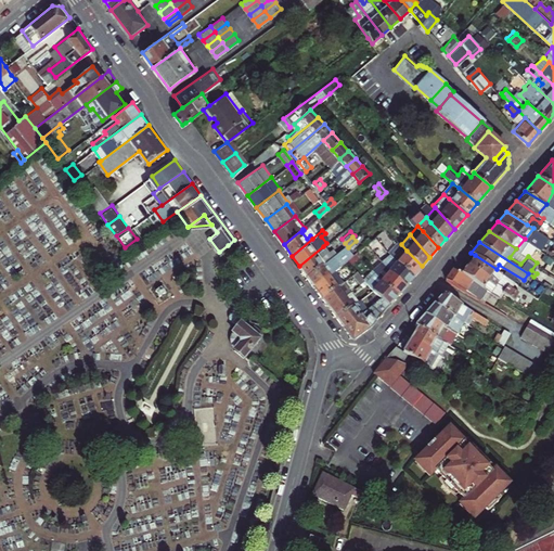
[(391,252),(398,259),(414,274),(422,266),(407,251),(401,244),(400,243),(390,251),(391,252)]
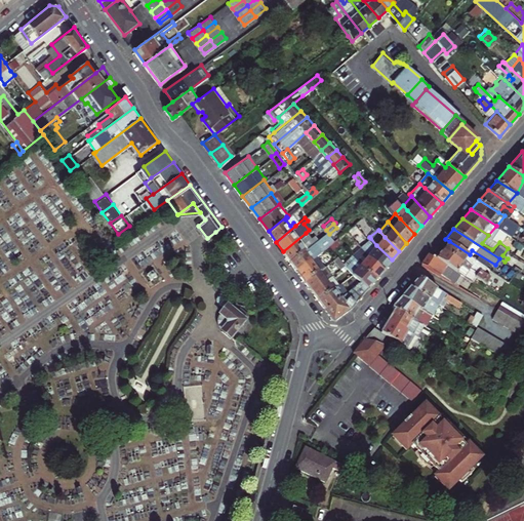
[(283,251),(290,259),(308,245),(317,238),(314,234),(309,237),(306,233),(283,251)]
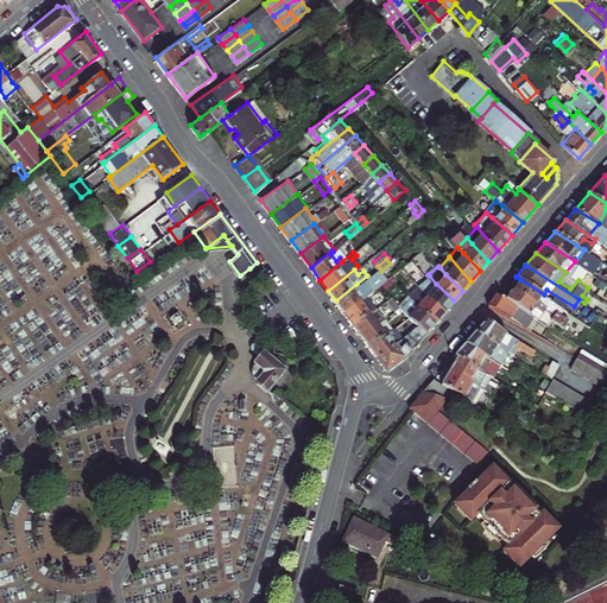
[(418,285),(428,294),(444,311),(454,300),(436,284),(429,275),(418,285)]
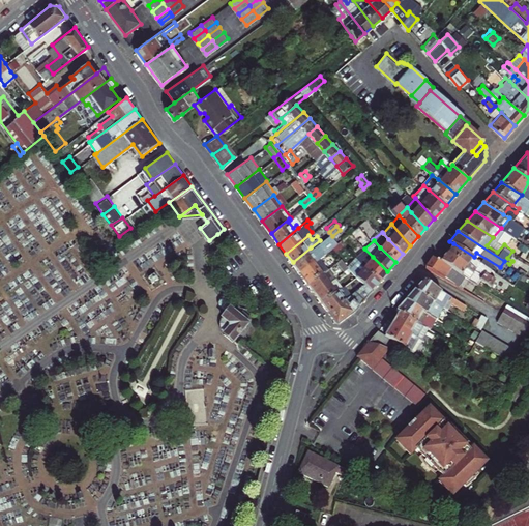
[(474,257),(453,243),(447,252),(493,280),(495,276),(483,269),(487,264),(474,257)]
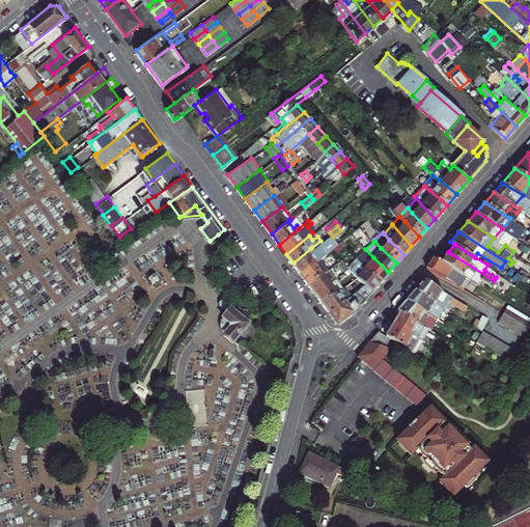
[(294,262),(301,273),(315,260),(318,258),(311,248),(294,262)]
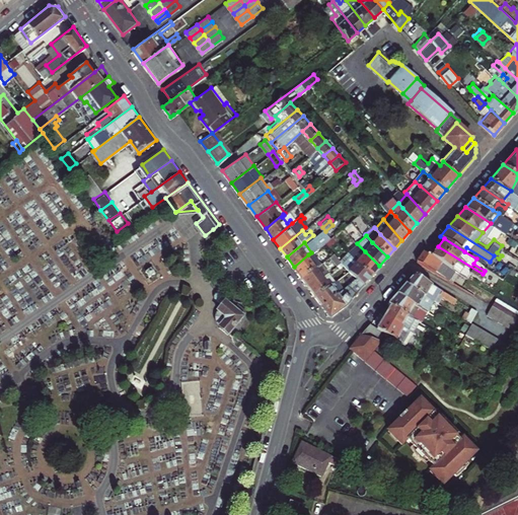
[(349,252),(357,260),(372,274),(379,266),(365,251),(357,243),(349,251),(349,252)]
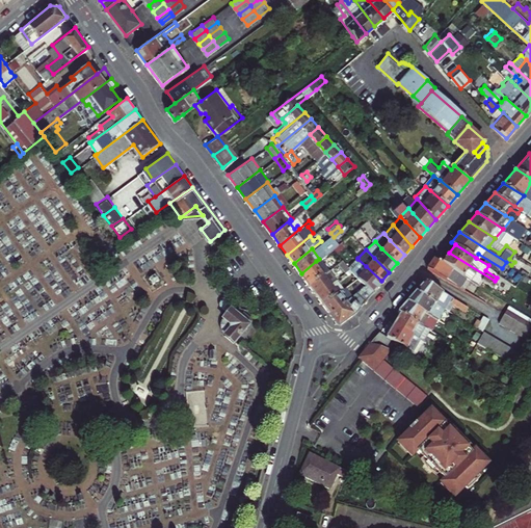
[(495,281),(449,253),(443,261),(469,276),(478,282),(481,278),(493,284),(495,281)]
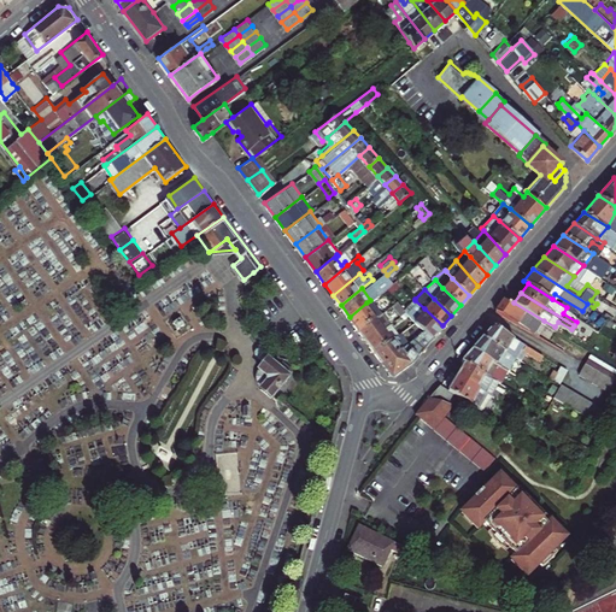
[(541,325),(544,321),(514,302),(504,296),(494,309),(502,312),(510,318),(512,315),(528,323),(531,319),(541,325)]
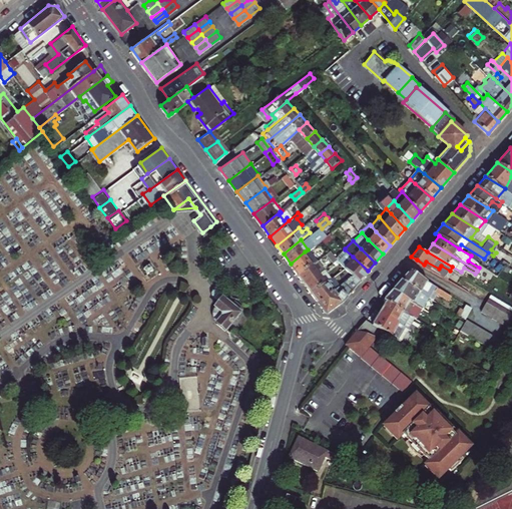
[(338,258),(331,248),(327,251),(334,261),(338,258)]
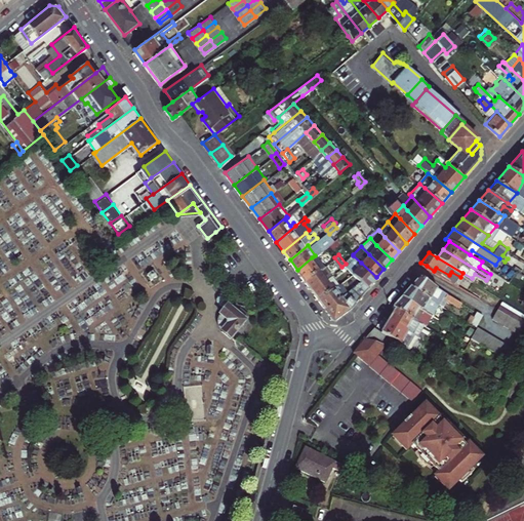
[(376,277),(361,263),(353,255),(346,264),(354,272),(362,280),(368,286),(376,277)]
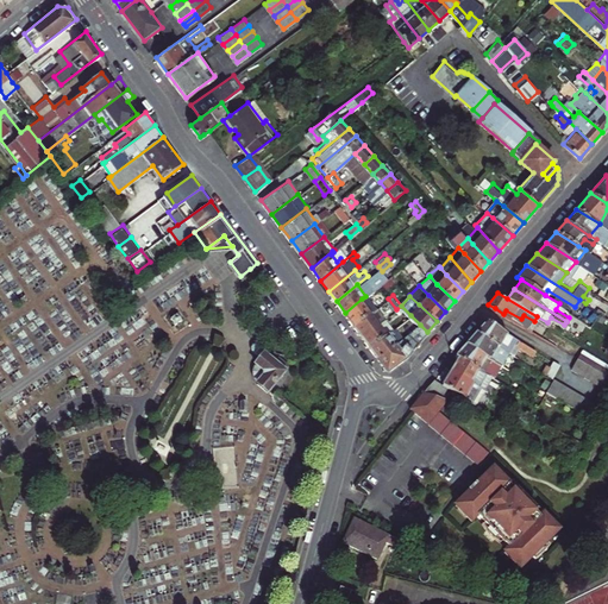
[(345,313),(353,323),(374,309),(371,306),(368,308),(362,299),(345,313)]
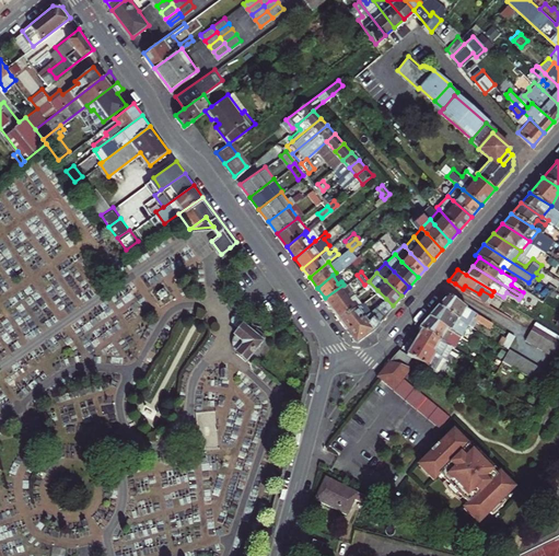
[(344,285),(325,298),(333,308),(348,297),(342,289),(345,287),(344,285)]
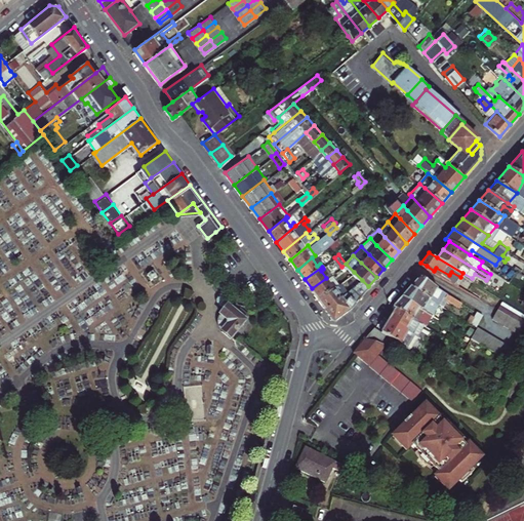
[(466,304),(418,275),(409,285),(442,305),(443,305),(447,297),(462,308),(466,304)]
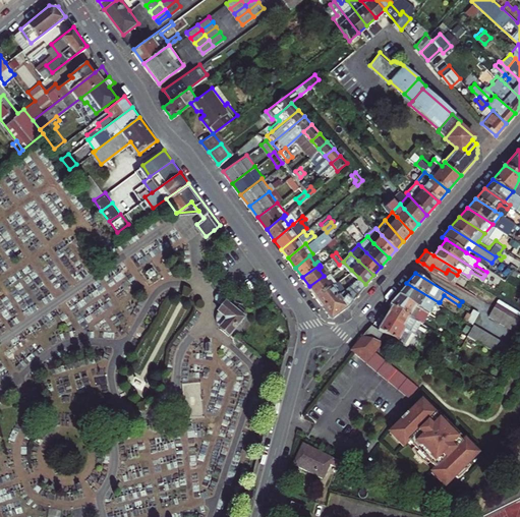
[(324,276),(309,286),(315,295),(330,285),(324,276)]
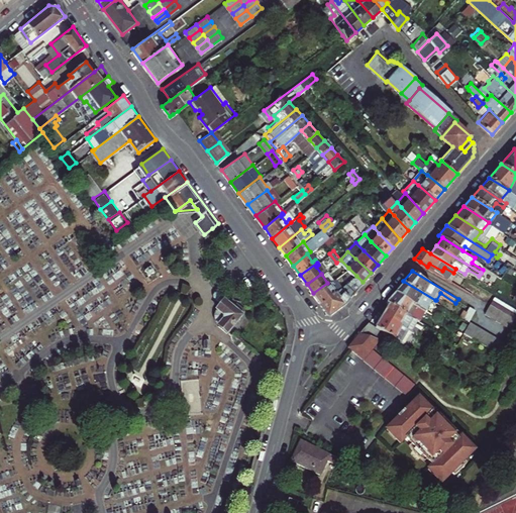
[(344,302),(363,282),(356,276),(340,287),(320,303),(329,314),(344,302)]
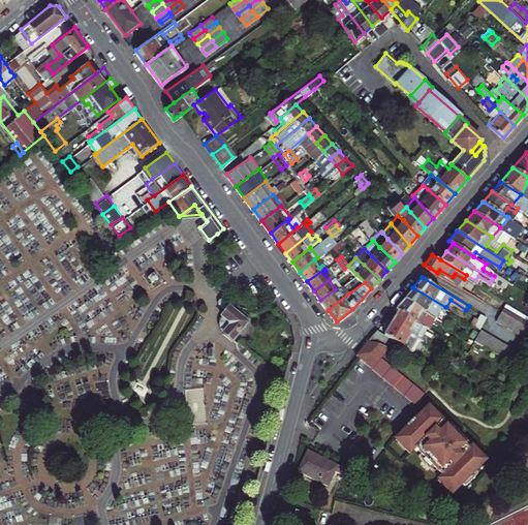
[(320,300),(328,310),(348,294),(341,285),(335,289),(320,300)]
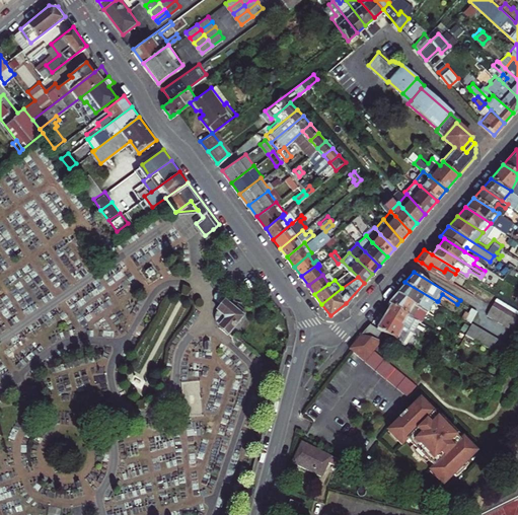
[(437,301),(404,282),(396,291),(422,306),(435,313),(438,309),(434,307),(437,301)]
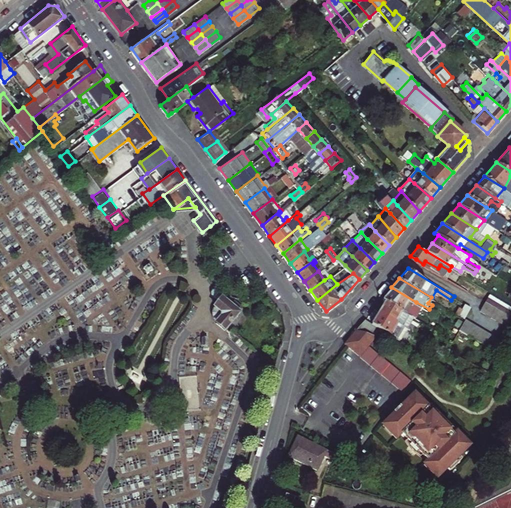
[(210,290),(218,296),(221,292),(212,284),(210,287),(210,290)]
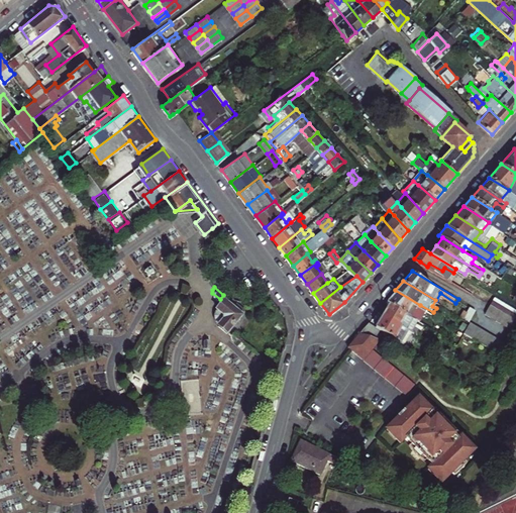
[(420,305),(395,290),(385,301),(388,302),(414,317),(415,318),(418,313),(417,312),(420,305)]
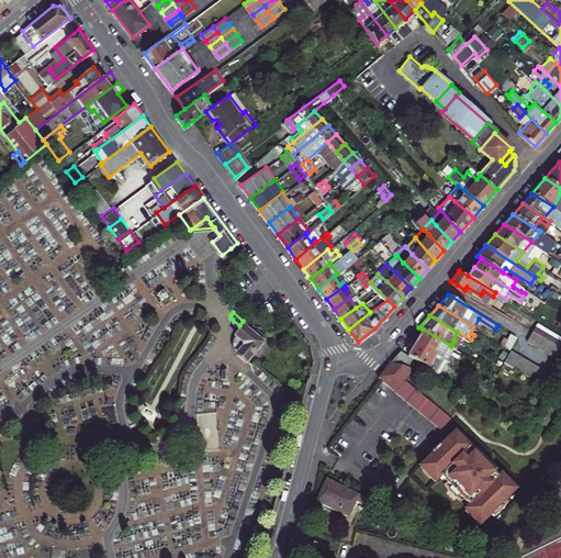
[(235,347),(246,357),(261,338),(258,336),(260,333),(257,331),(255,333),(243,324),(234,335),(240,341),(235,347)]
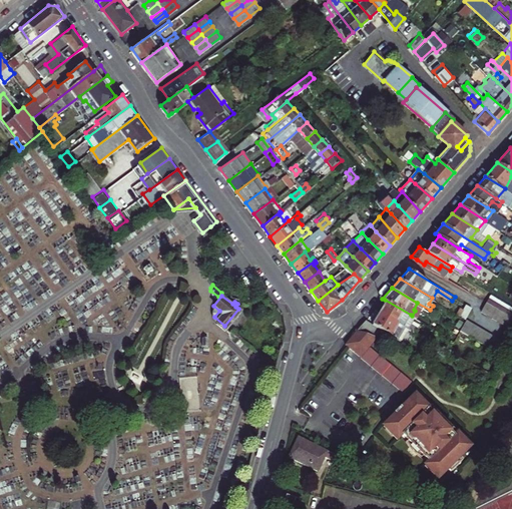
[(379,310),(411,330),(414,325),(407,321),(411,315),(385,300),(379,310)]
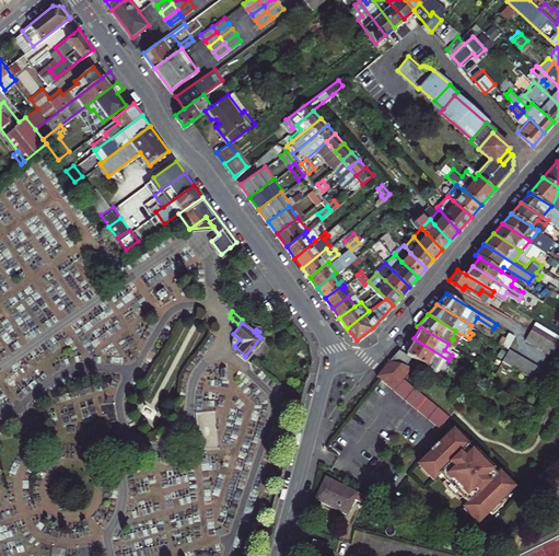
[(558,345),(528,327),(523,337),(554,355),(558,345)]
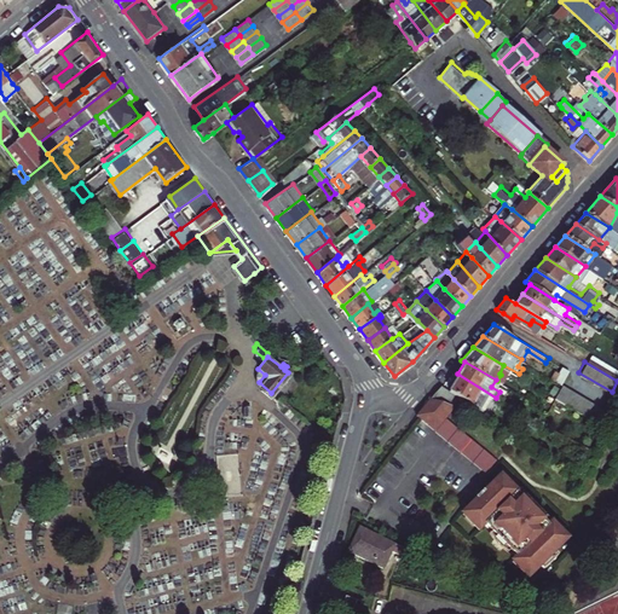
[(506,404),(496,398),(457,374),(448,388),(454,392),(479,406),(484,399),(502,409),(506,404)]
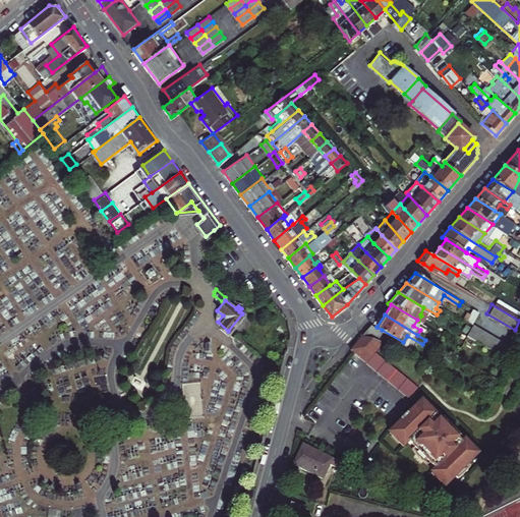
[(387,339),(382,330),(377,327),(370,323),(361,334),(353,346),(371,359),(387,339)]
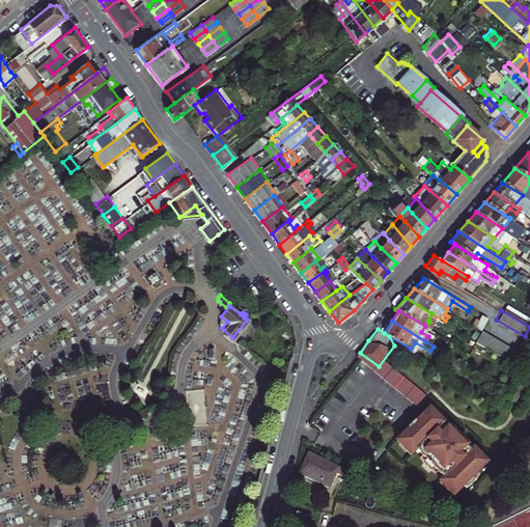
[(481,329),(475,338),(510,360),(517,350),(481,329)]
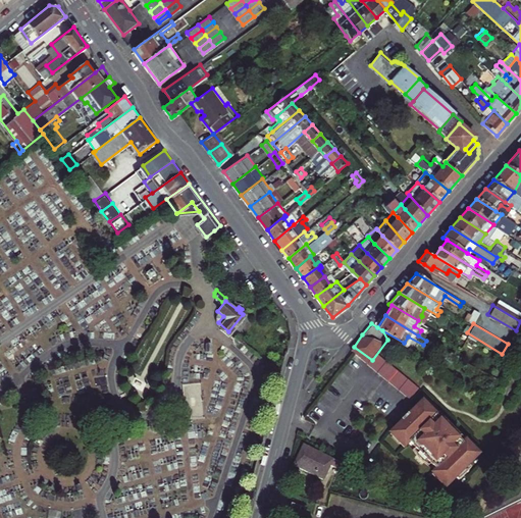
[(460,343),(453,339),(446,351),(454,355),(460,343)]
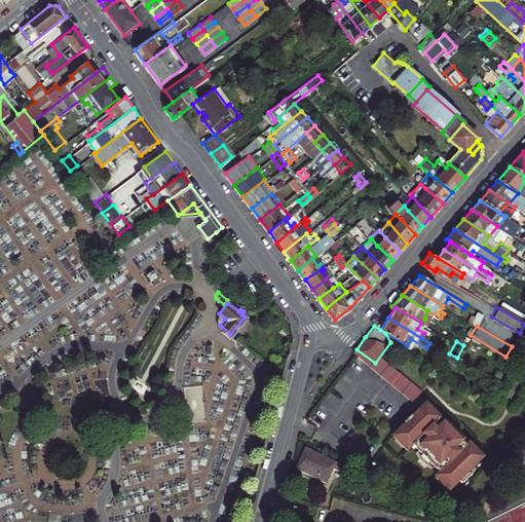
[(454,362),(457,358),(449,353),(446,358),(454,362)]
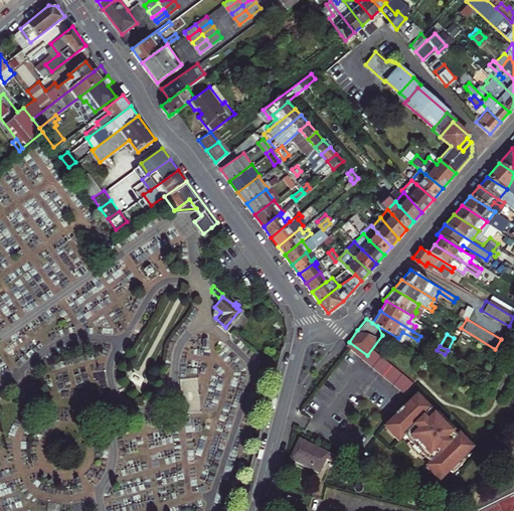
[(482,446),(423,388),(389,423),(406,441),(413,434),(438,459),(433,464),(449,480),(482,446)]
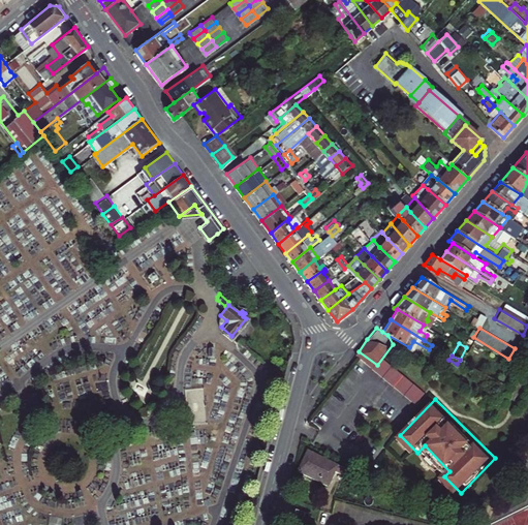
[(307,449),(297,467),(328,482),(334,469),(352,479),(356,470),(307,449)]
